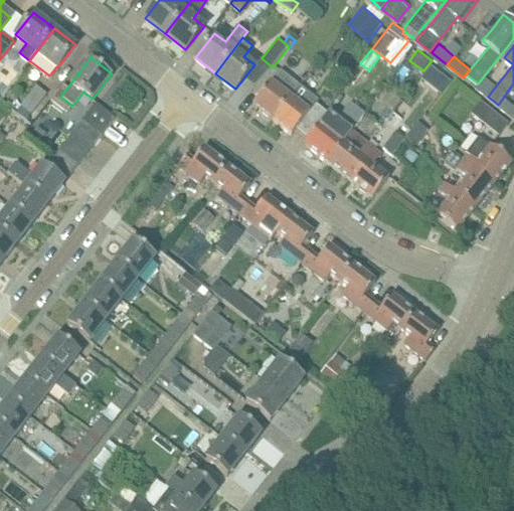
[(252,103),(273,119),(291,95),(279,84),(288,74),(280,68),(266,87),(252,103)]
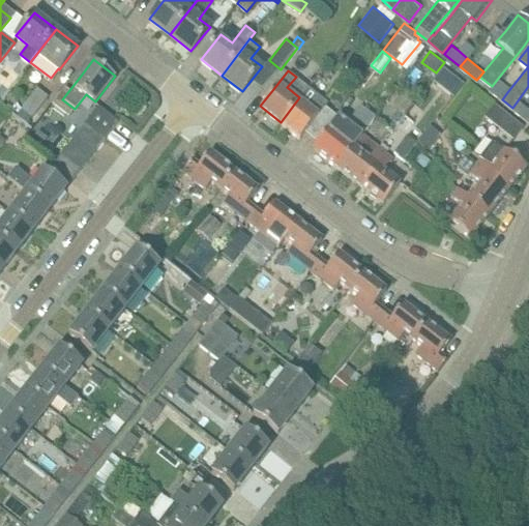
[(37,109),(48,95),(36,86),(16,113),(31,125),(41,112),(37,109)]
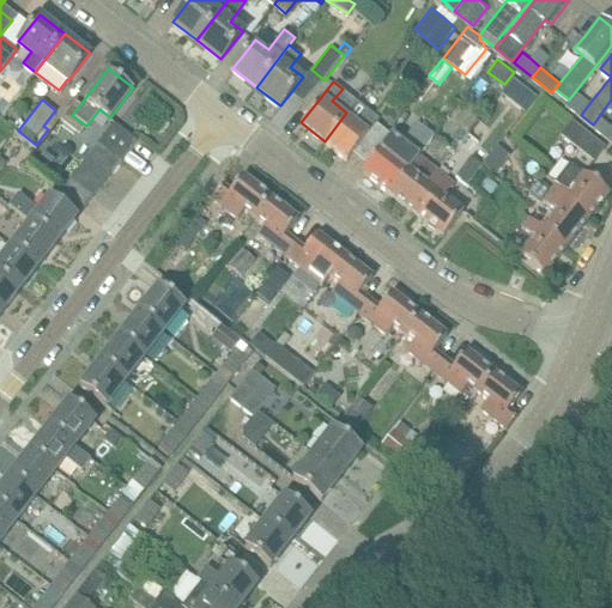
[(611,99),(593,125),(611,139),(611,99)]
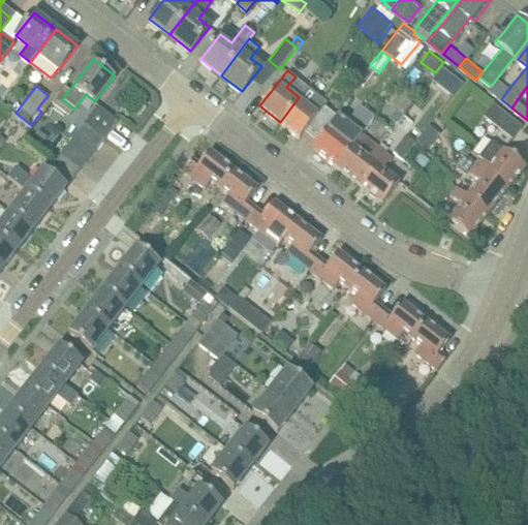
[(299,97),(280,122),(300,136),(312,120),(328,101),(319,95),(310,106),(299,97)]
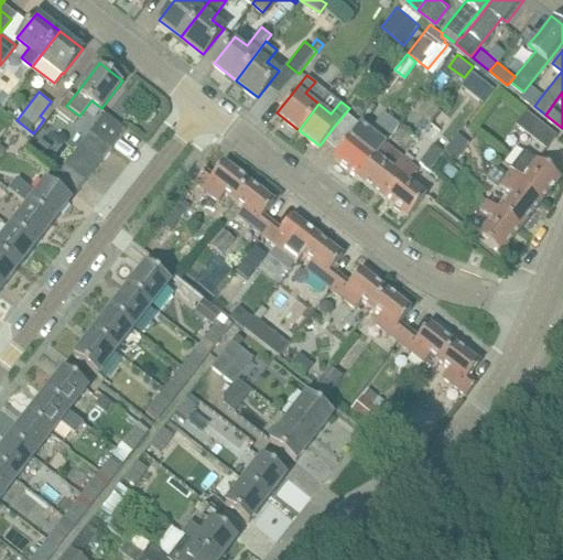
[(516,121),(547,147),(558,132),(527,108),(516,121)]
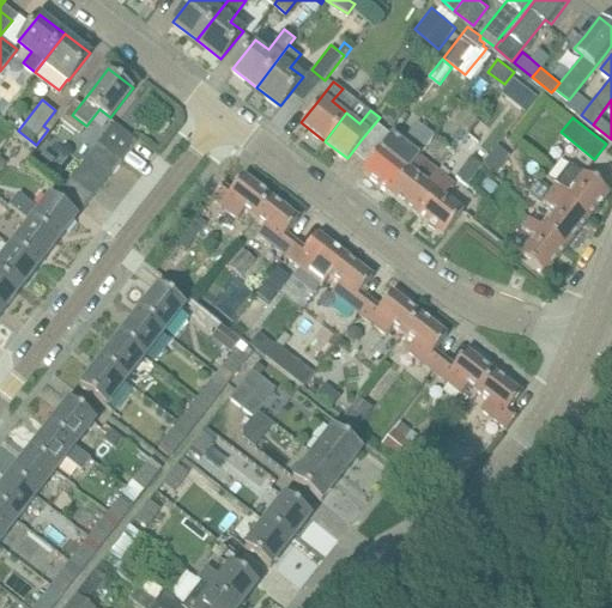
[(114,120),(105,131),(129,149),(137,139),(114,120)]
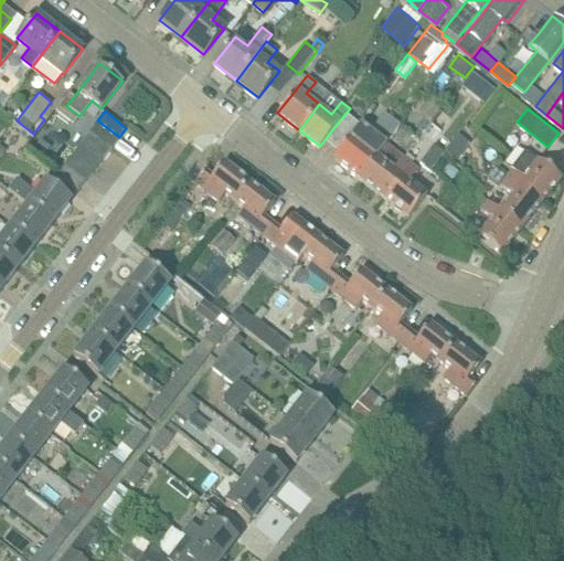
[(352,134),(334,157),(359,177),(386,143),(401,124),(384,112),(370,129),(361,123),(352,134)]
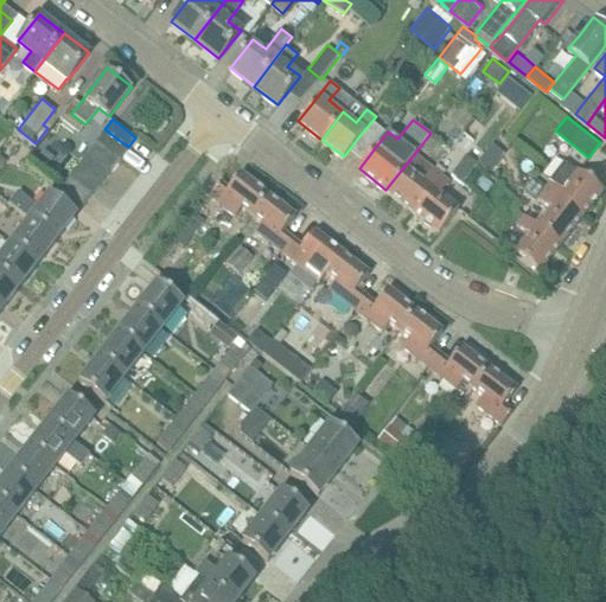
[(104,129),(97,139),(120,157),(128,147),(104,129)]
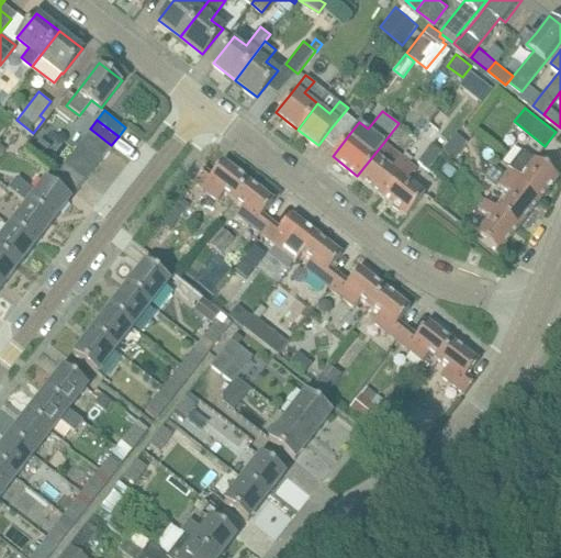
[(90,129),(81,140),(102,156),(111,145),(90,129)]
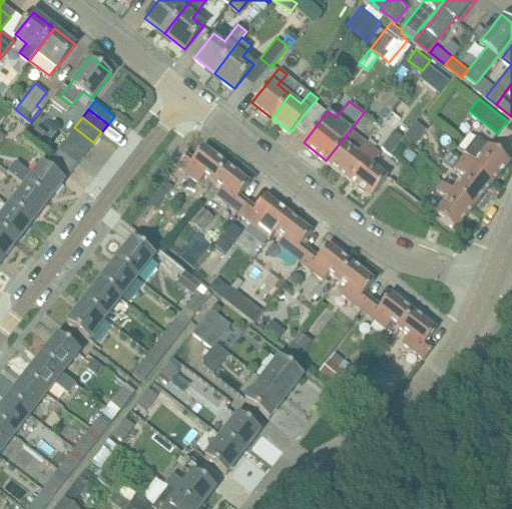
[(405,135),(415,143),(427,128),(417,119),(405,135)]
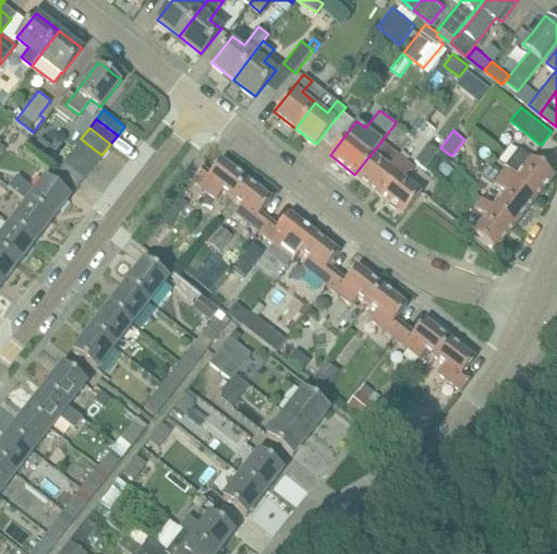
[(81,139),(72,149),(94,166),(101,155),(81,139)]
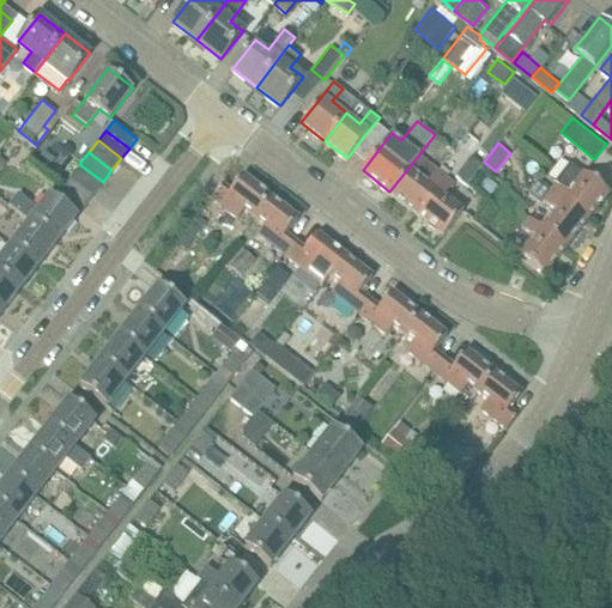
[(389,192),(417,212),(446,175),(437,169),(428,181),(410,166),(419,154),(389,192)]
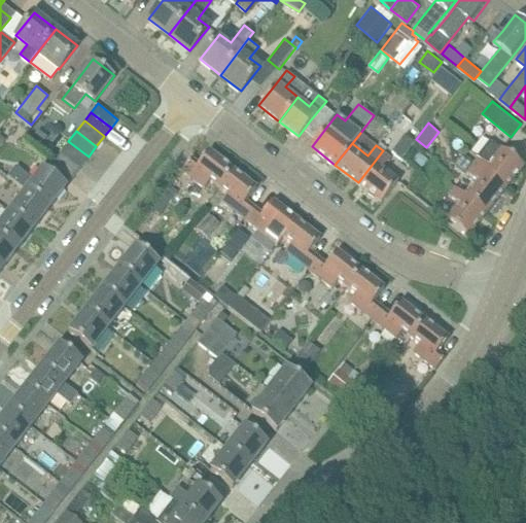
[(392,149),(401,157),(415,140),(406,133),(392,149)]
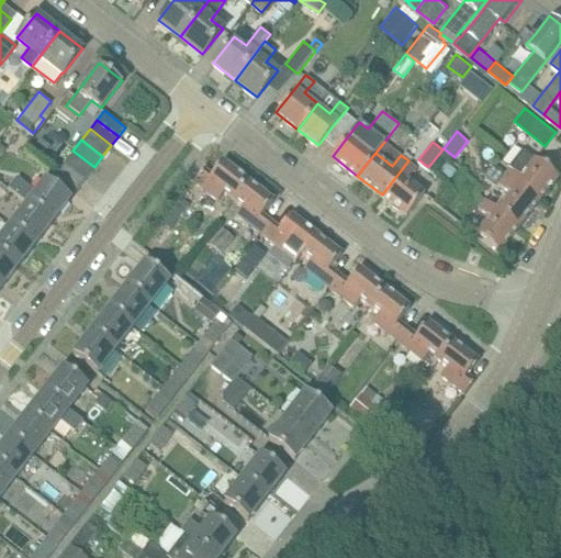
[(523,146),(502,171),(539,200),(558,176),(541,162),(523,146)]
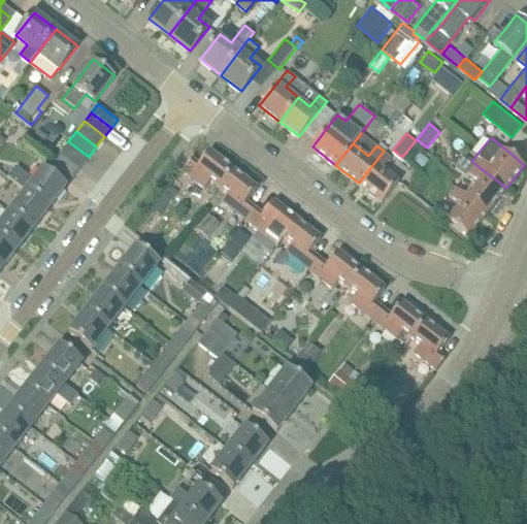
[(68,141),(60,152),(80,167),(89,157),(68,141)]
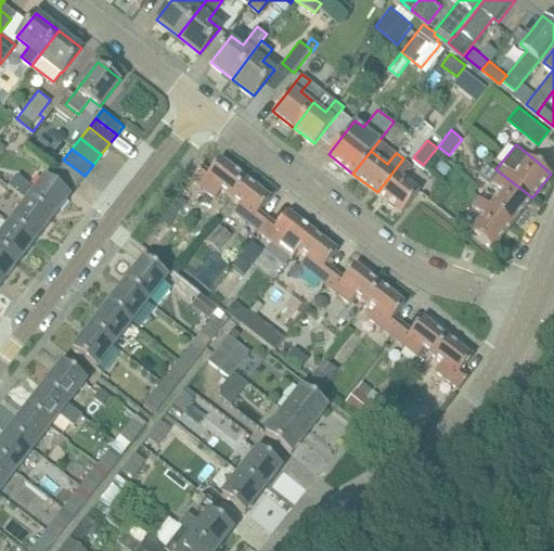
[(221,189),(230,196),(245,177),(220,157),(210,170),(202,165),(192,178),(216,196),(221,189)]
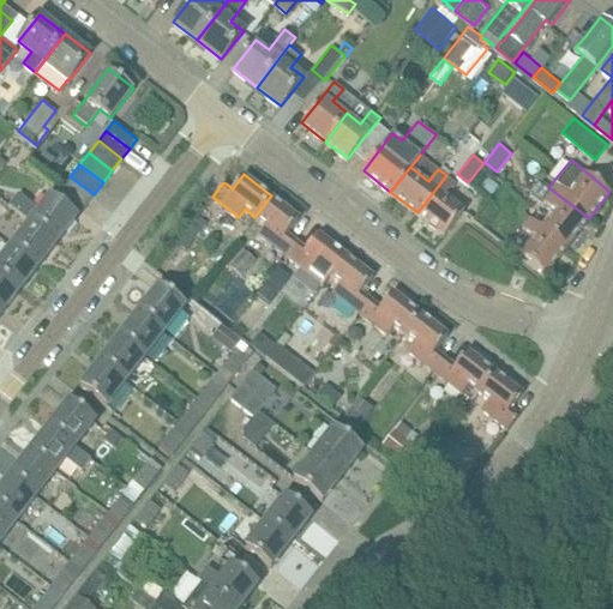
[(446,175),(418,212),(445,234),(464,210),(445,194),(455,182),(446,175)]
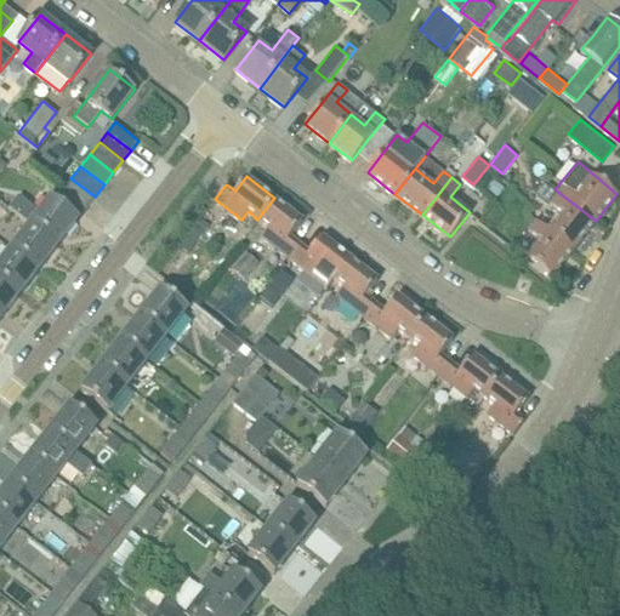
[(495,177),(488,187),(498,195),(506,186),(495,177)]
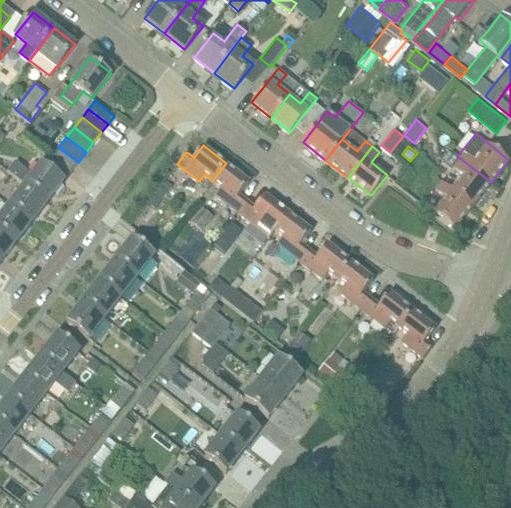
[(58,147),(50,158),(70,173),(78,162),(58,147)]
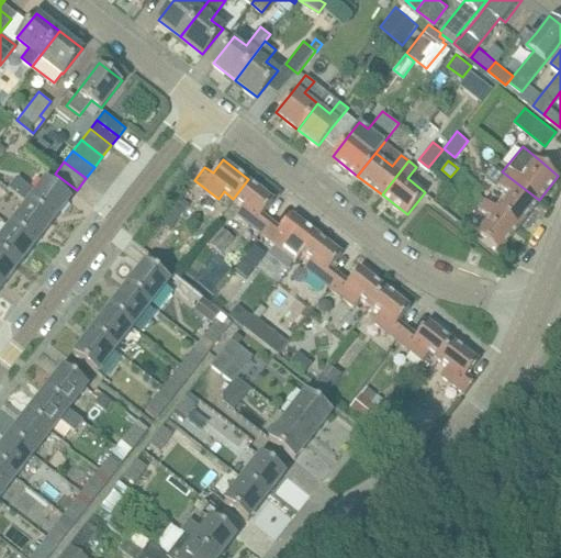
[(486,198),(485,199),(519,225),(539,200),(502,171),(496,179),(509,190),(496,207),(486,198)]
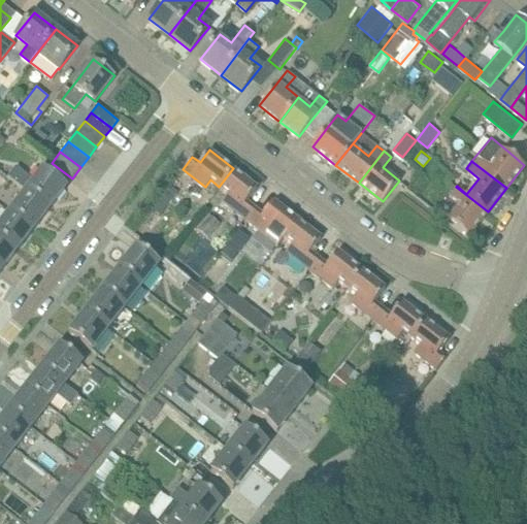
[(7,174),(26,189),(50,206),(66,186),(43,167),(34,178),(15,164),(7,174)]
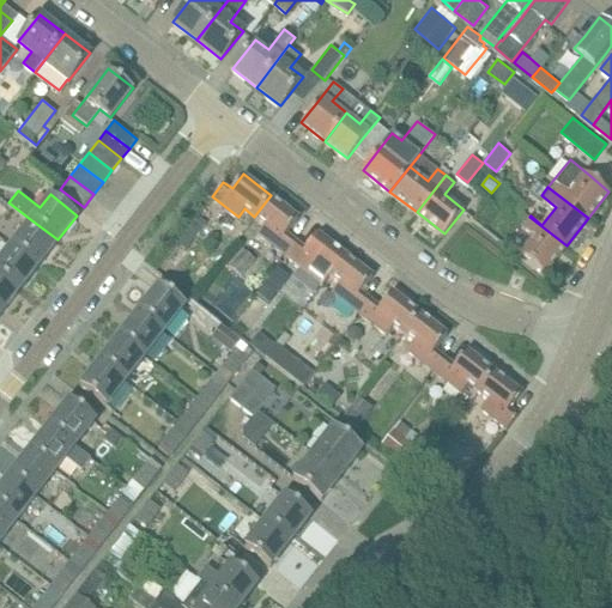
[(258,232),(284,254),(296,239),(286,232),(298,217),(271,195),(254,217),(264,224),(258,232)]
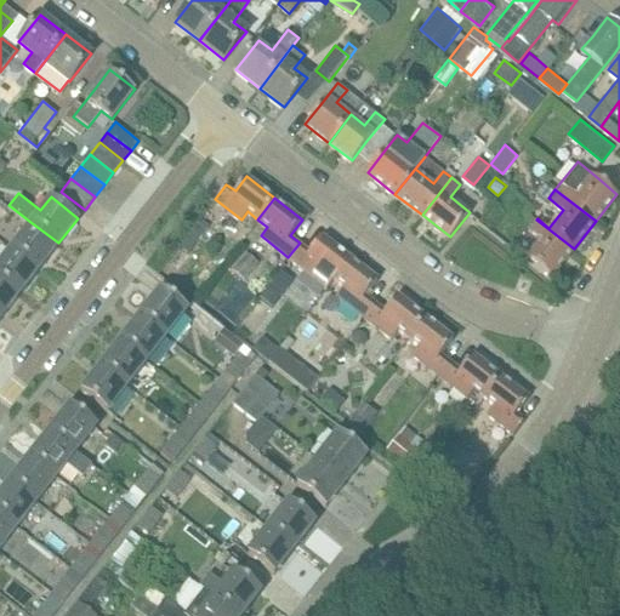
[(202,216),(188,232),(198,239),(210,223),(202,216)]
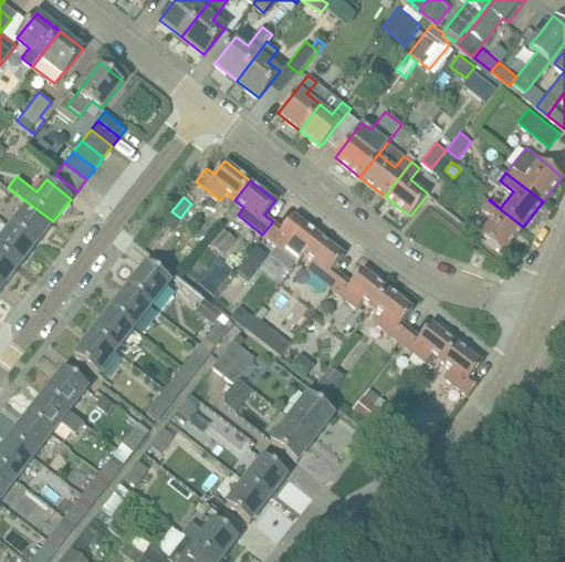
[(523,227),(489,200),(483,208),(493,217),(480,235),(503,252),(523,227)]
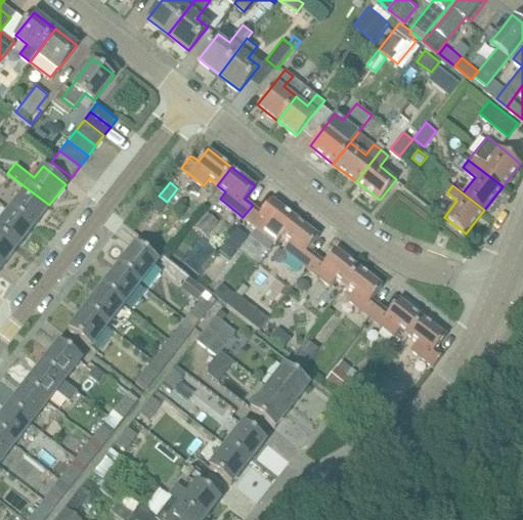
[(26,187),(9,209),(33,226),(49,205),(26,187)]
